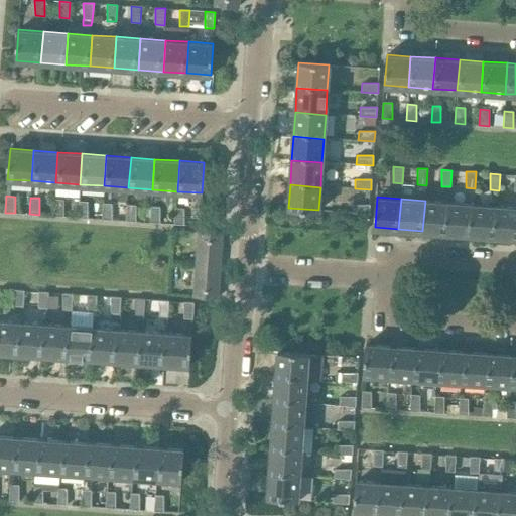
[(54,200),(53,216),(63,217),(63,200),(54,200)]
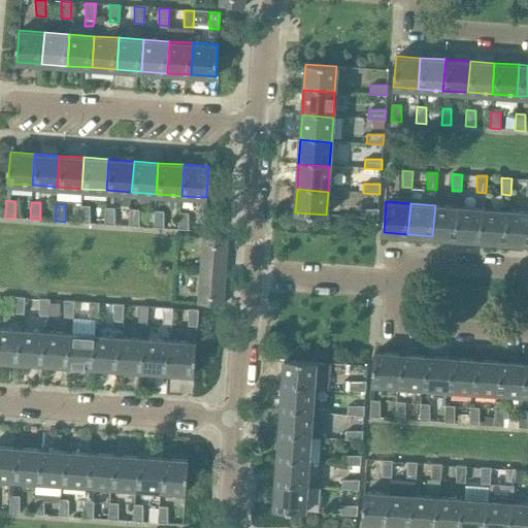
[(80,205),(79,223),(90,223),(90,206),(80,205)]
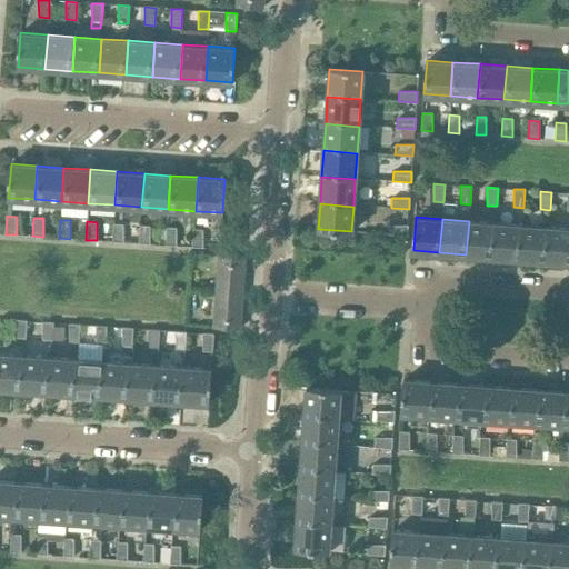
[(466,255),(493,257),(496,222),(469,221),(466,255)]
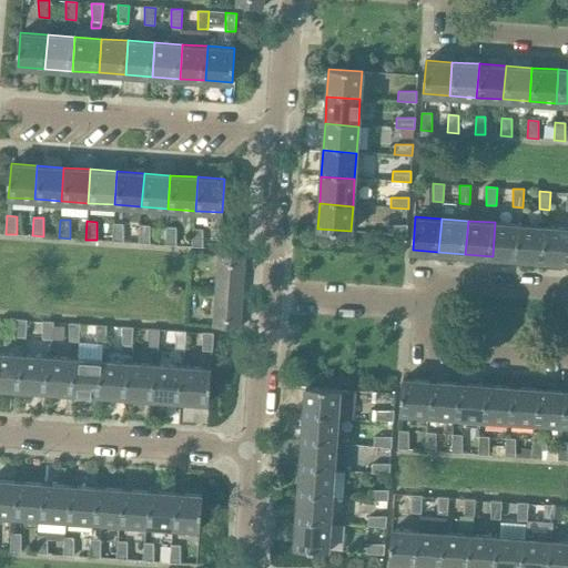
[(493,256),(519,259),(521,224),(495,222),(493,256)]
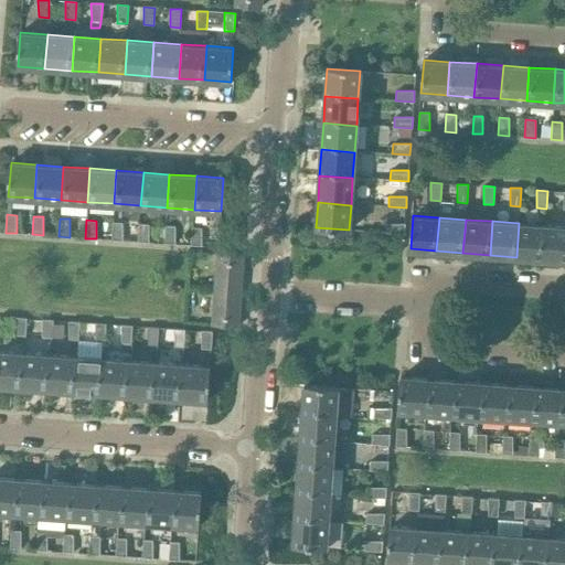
[(113,222),(112,241),(123,241),(123,223),(113,222)]
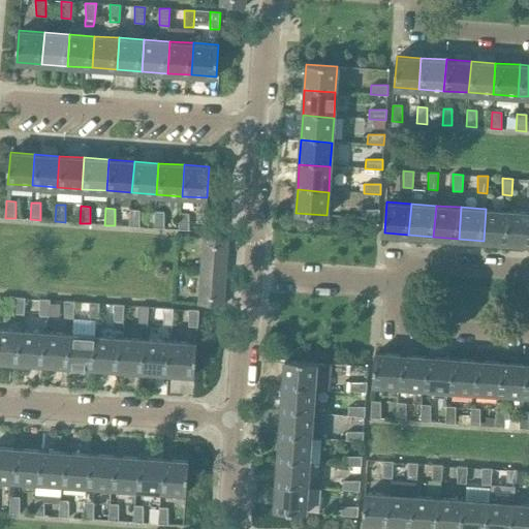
[(363,209),(362,218),(378,219),(379,209),(363,209)]
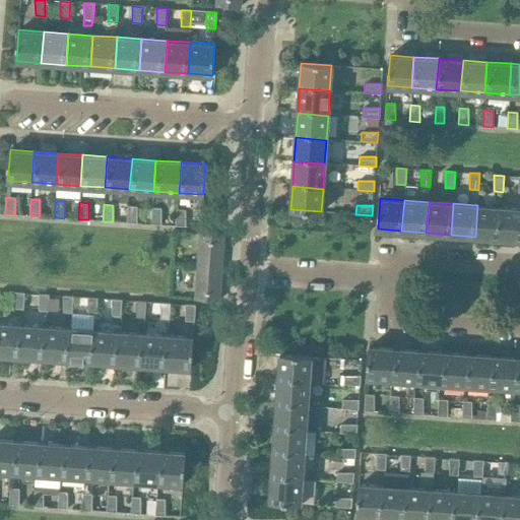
[(475,237),(500,238),(502,207),(477,205),(475,237)]
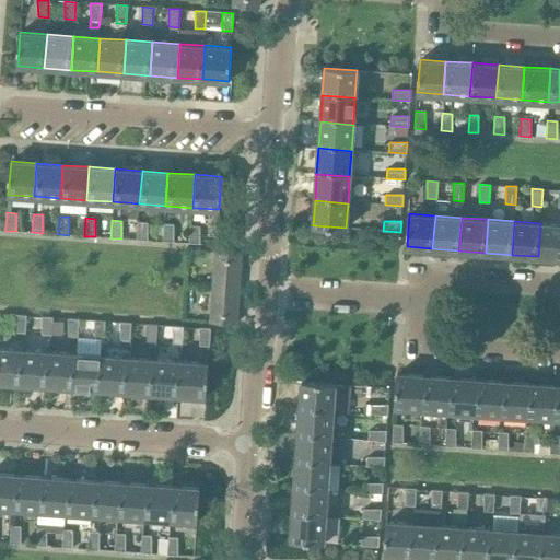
[(138,222),(137,240),(148,241),(148,222),(138,222)]
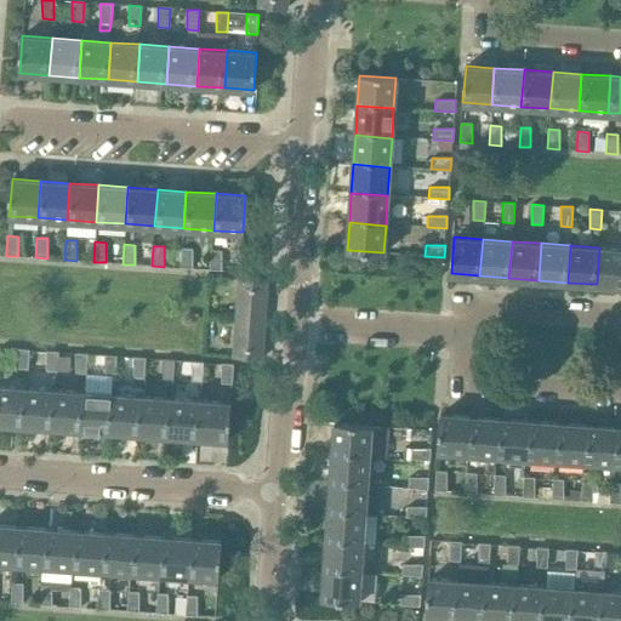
[(182,248),(181,268),(193,268),(193,249),(182,248)]
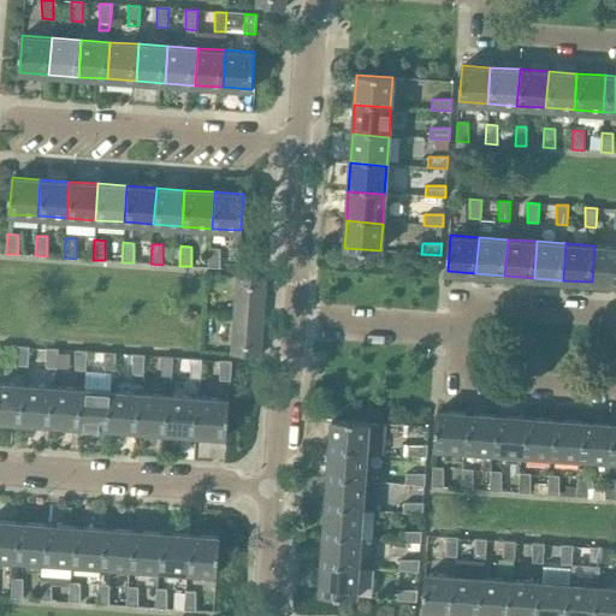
[(592,282),(615,283),(615,246),(594,246),(592,282)]
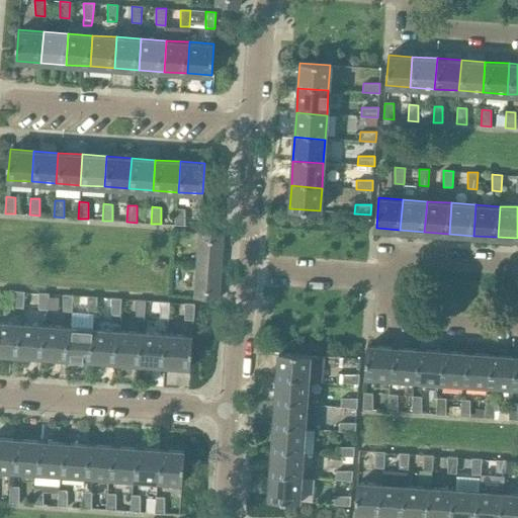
[(176,208),(175,226),(185,226),(185,209),(176,208)]
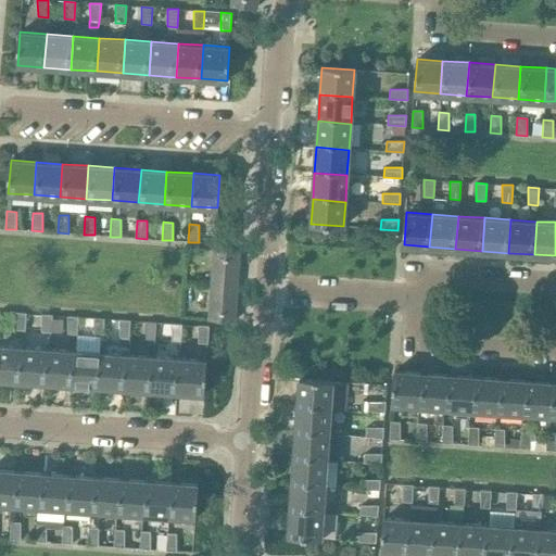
[(214,249),(212,283),(237,286),(239,251),(214,249)]
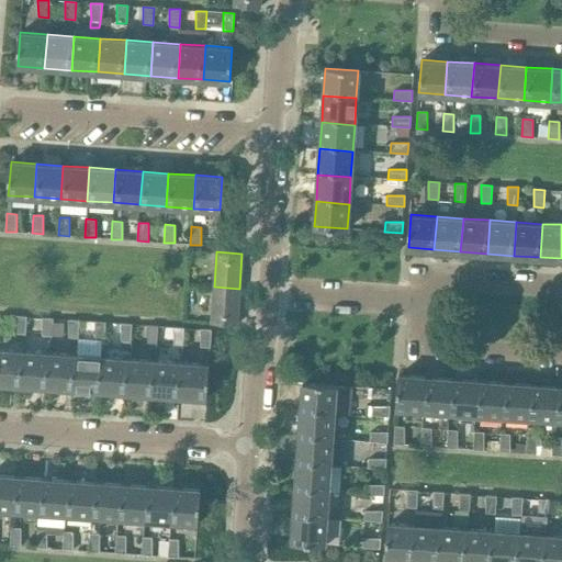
[(214,287),(212,323),(237,324),(239,289),(214,287)]
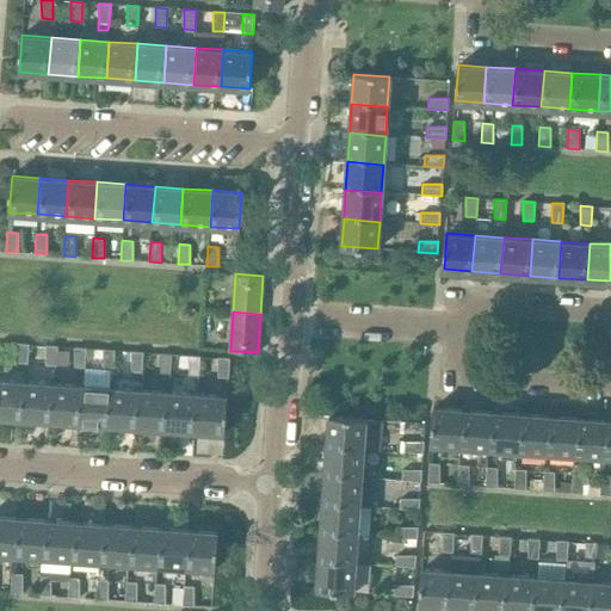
[(16,344),(16,363),(26,364),(28,344),(16,344)]
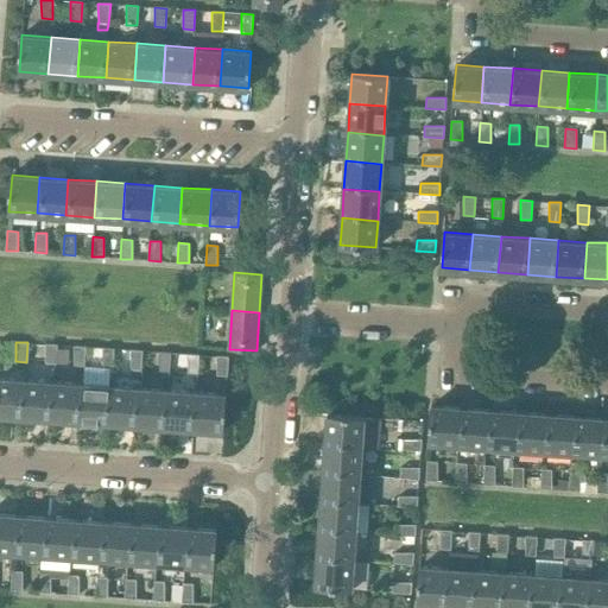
[(44,343),(44,363),(55,363),(56,344),(44,343)]
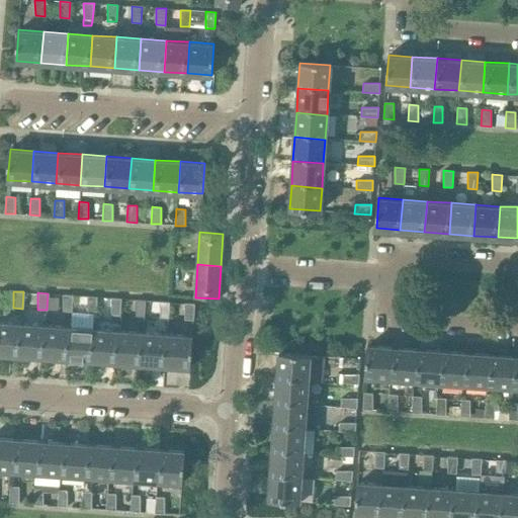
[(62,294),(62,312),(71,312),(72,295),(62,294)]
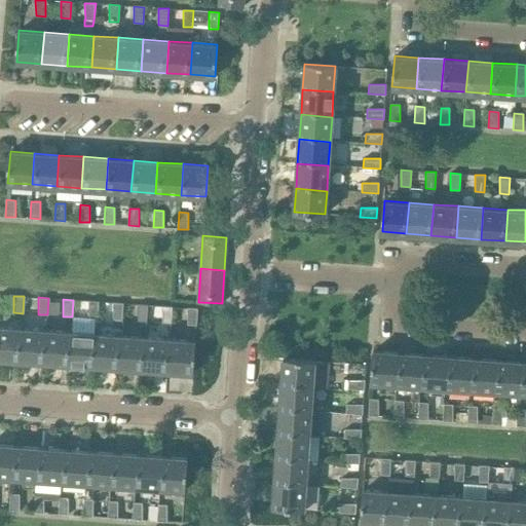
[(87,301),(87,317),(97,318),(98,302),(87,301)]
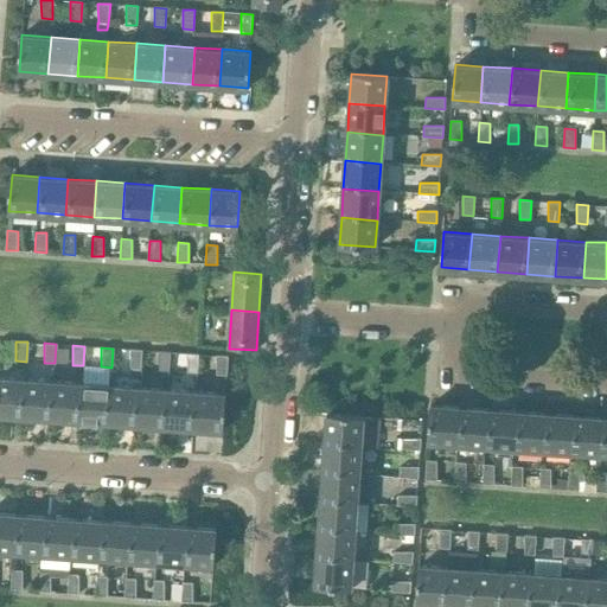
[(129,350),(129,369),(131,369),(131,378),(138,379),(139,369),(140,370),(141,350),(129,350)]
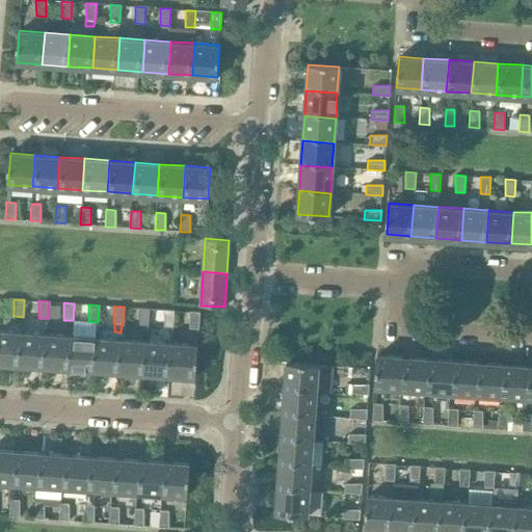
[(138,308),(138,325),(148,325),(149,309),(138,308)]
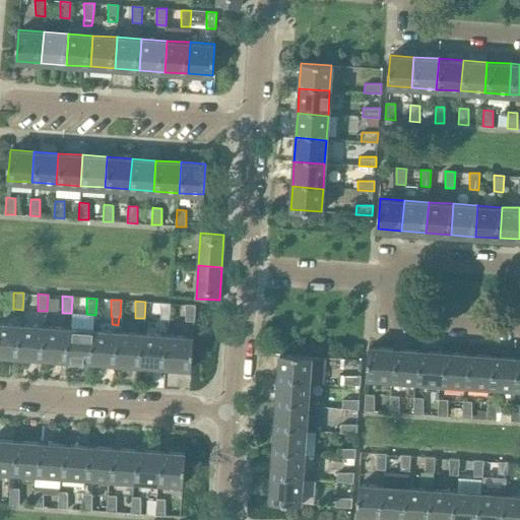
[(159,303),(159,320),(169,320),(170,304),(159,303)]
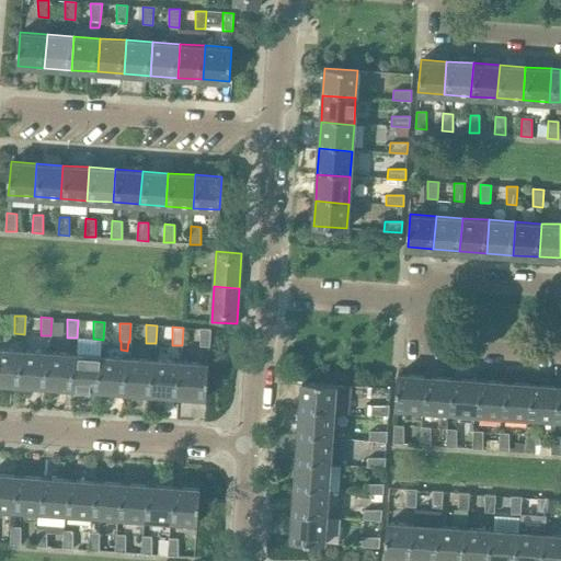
[(209,347),(210,330),(199,329),(199,347),(209,347)]
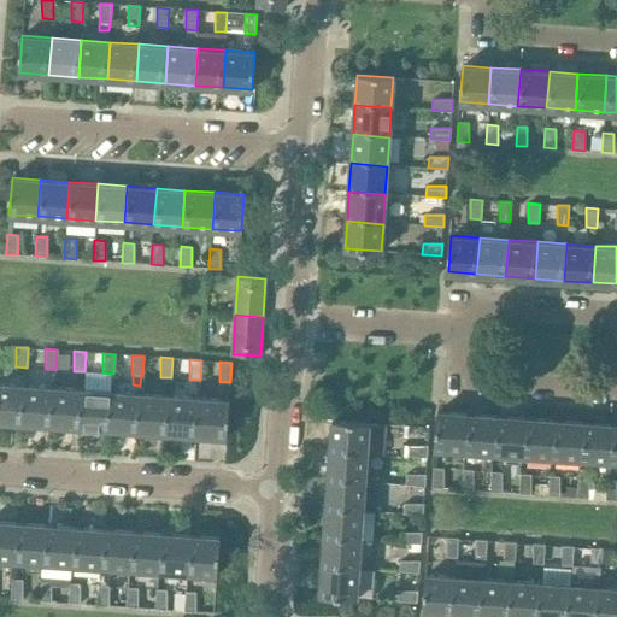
[(25,385),(0,382),(0,419),(23,422),(25,385)]
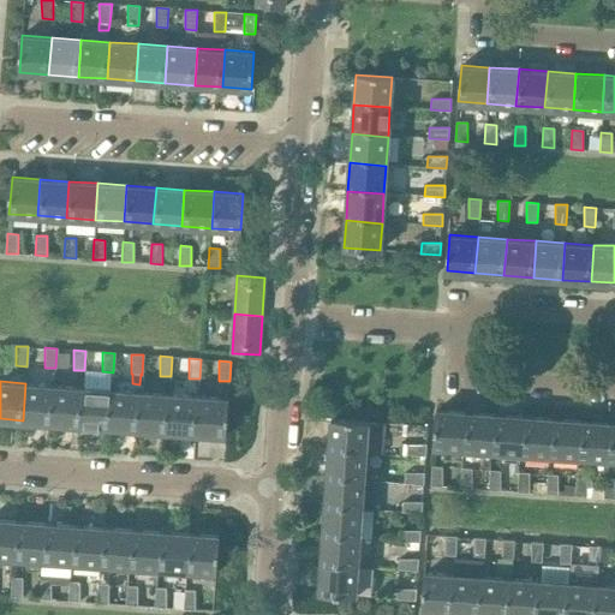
[(54,386),(25,383),(23,421),(52,422),(54,386)]
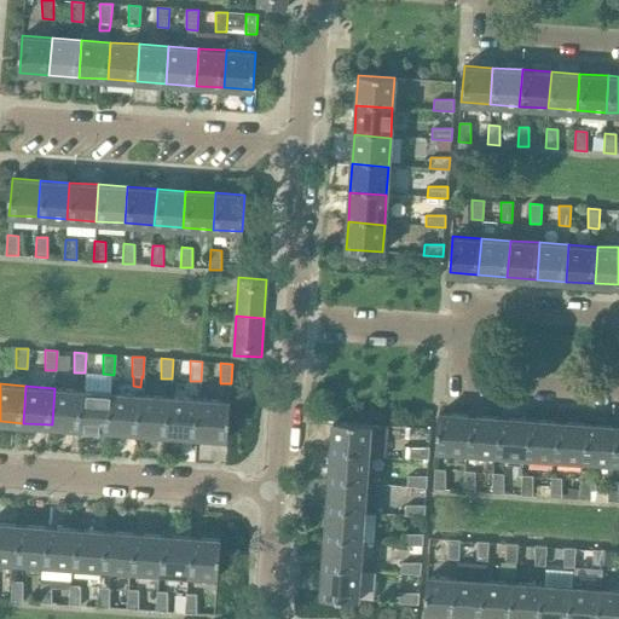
[(52,424),(81,427),(84,391),(55,388),(52,424)]
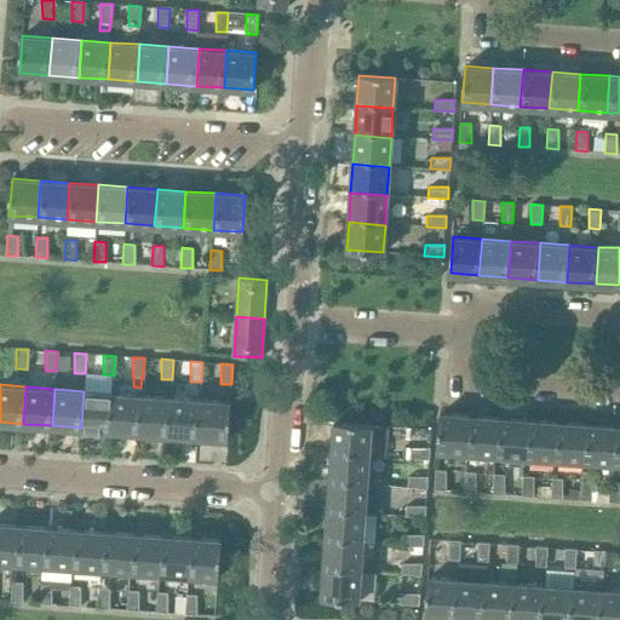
[(81,428),(110,430),(113,394),(84,391),(81,428)]
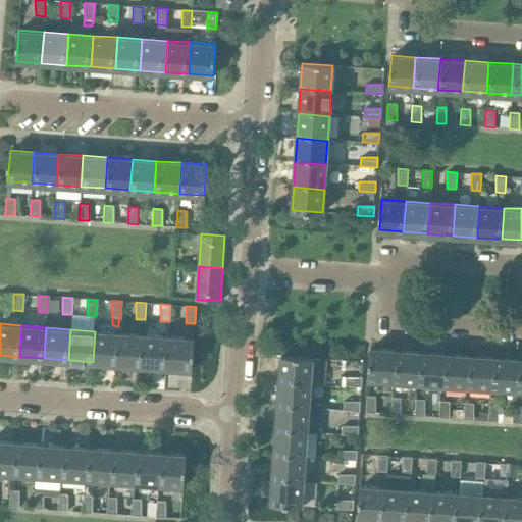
[(119,333),(95,331),(93,362),(117,364),(119,333)]
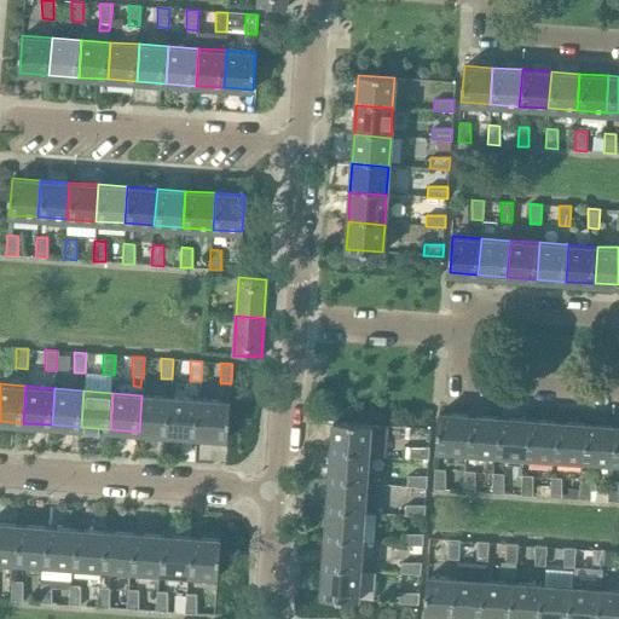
[(171,397),(142,395),(139,432),(167,433),(171,397)]
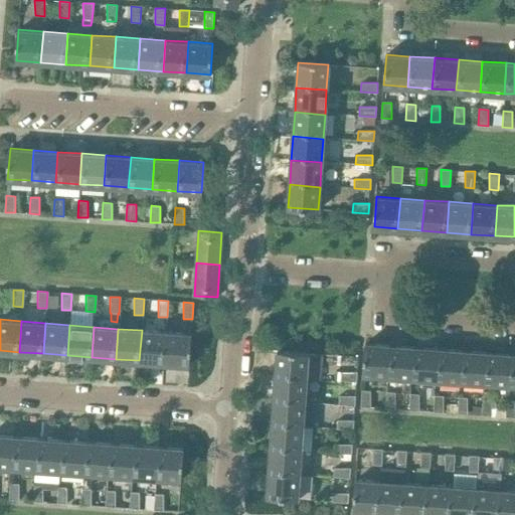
[(166,332),(142,330),(139,360),(164,362),(166,332)]
